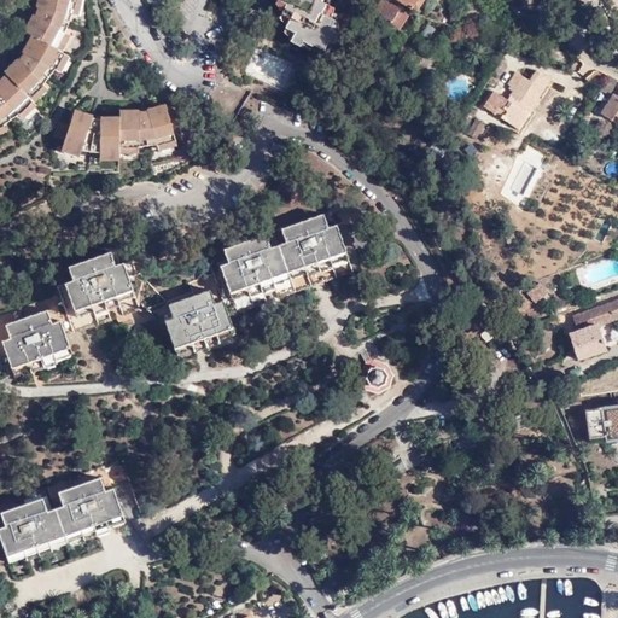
[(18,58),(5,73),(6,75),(29,98),(42,83),(40,81),(51,68),(53,68),(64,52),(56,47),(65,31),(62,29),(68,12),(70,13),(74,0),(36,0),(35,4),(33,13),(23,29),(31,35),(22,51),(18,58)]
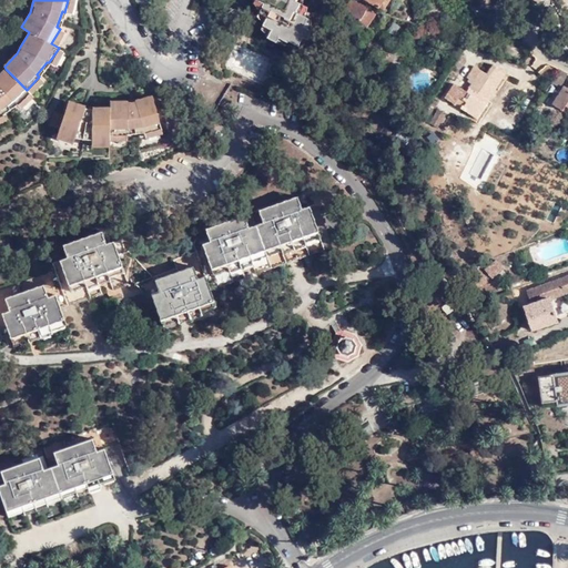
[(261,0),(262,0),(259,9),(266,12),(263,21),(270,26),(266,33),(275,39),(277,32),(296,41),(301,32),(305,34),(308,27),(301,22),(304,16),(297,11),(301,2),(297,0),(261,0)]
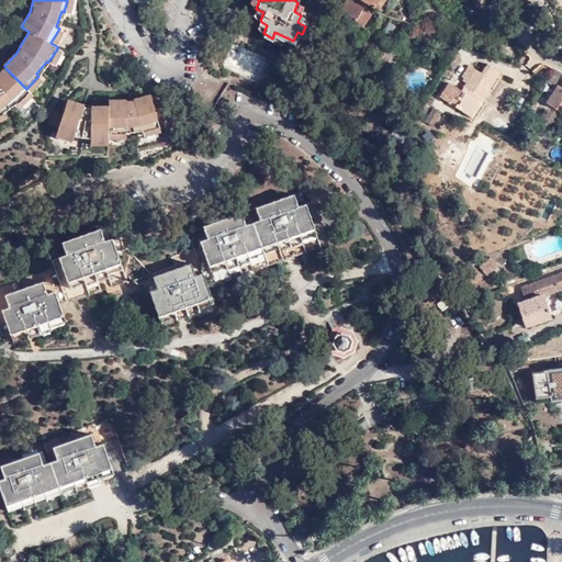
[(344,0),(339,8),(355,18),(361,9),(367,0),(368,0),(378,7),(382,0),(344,0)]
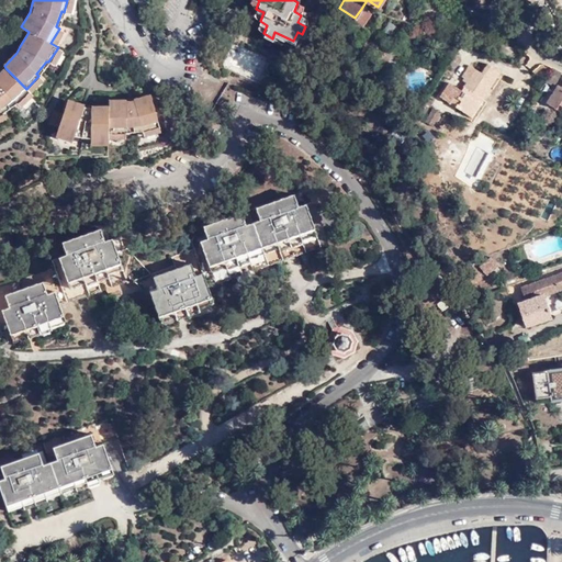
[(368,14),(361,9),(355,18),(361,23),(368,14)]
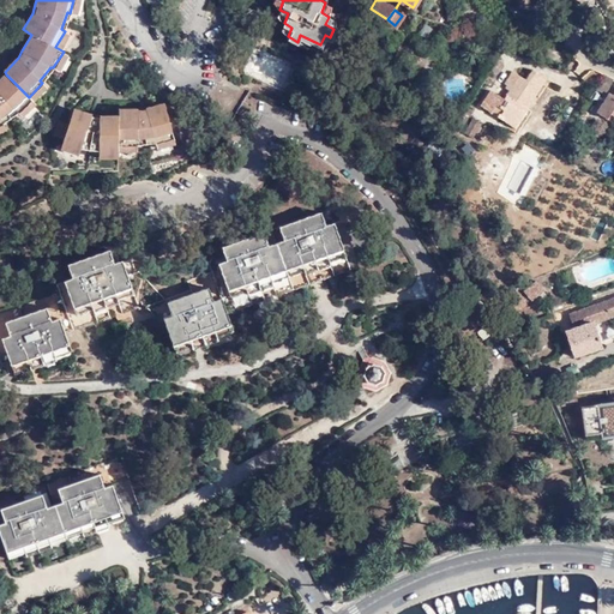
[(423,24),(417,35),(426,38),(431,29),(423,24)]
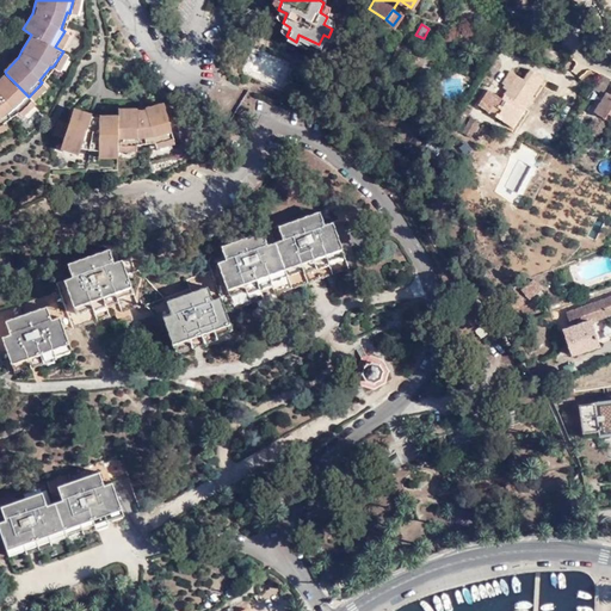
[(110,34),(124,57),(134,53),(118,29),(110,34)]
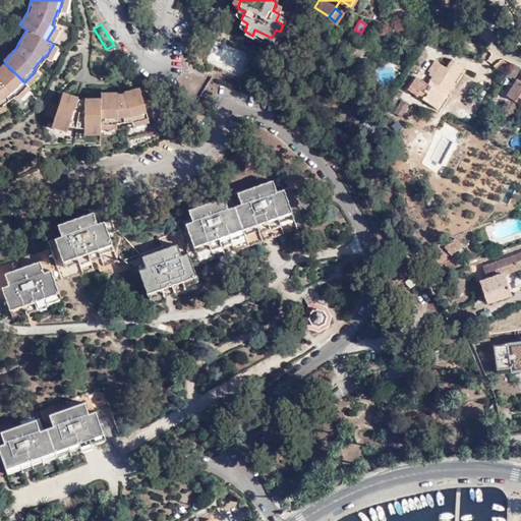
[(351,39),(338,33),(333,43),(347,49),(351,39)]
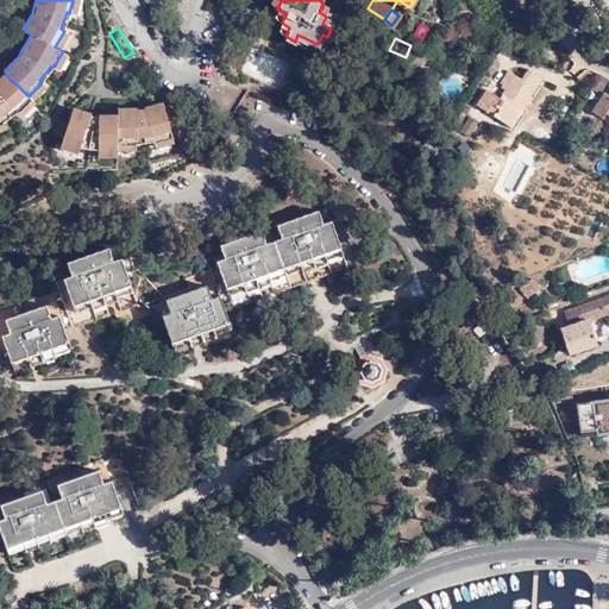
[(487,87),(476,101),(510,124),(542,75),(527,66),(520,75),(507,67),(500,81),(504,85),(498,94),(487,87)]
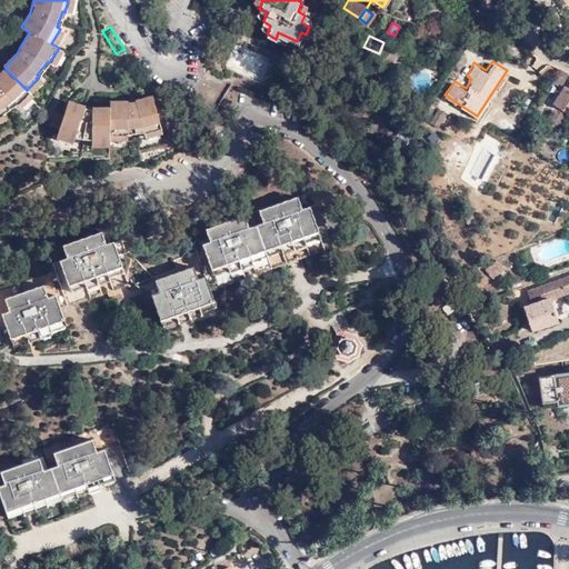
[(523,75),(528,81),(538,72),(532,67),(523,75)]
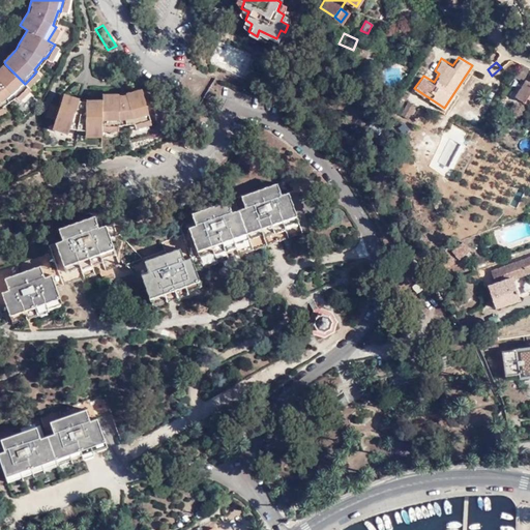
[(529,66),(521,62),(516,72),(514,75),(523,79),(529,66)]
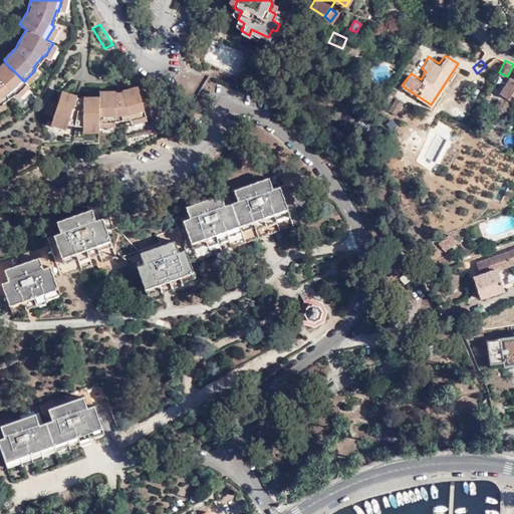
[(27,83),(24,81),(5,62),(0,67),(0,105),(3,104),(1,101),(13,92),(15,94),(27,83)]
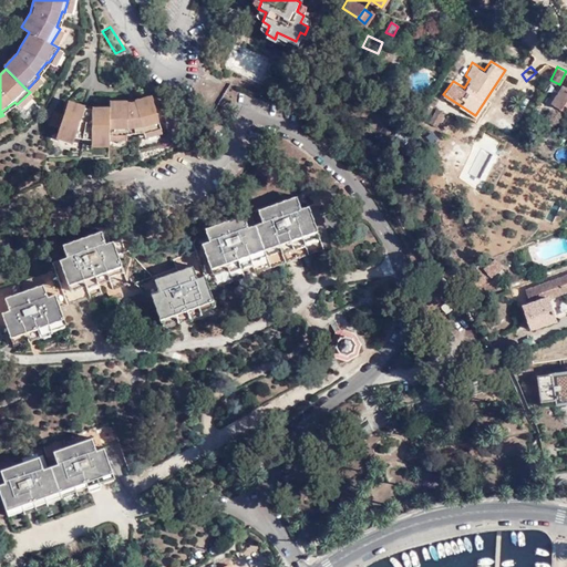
[(272,74),(265,71),(261,81),(268,84),(272,74)]
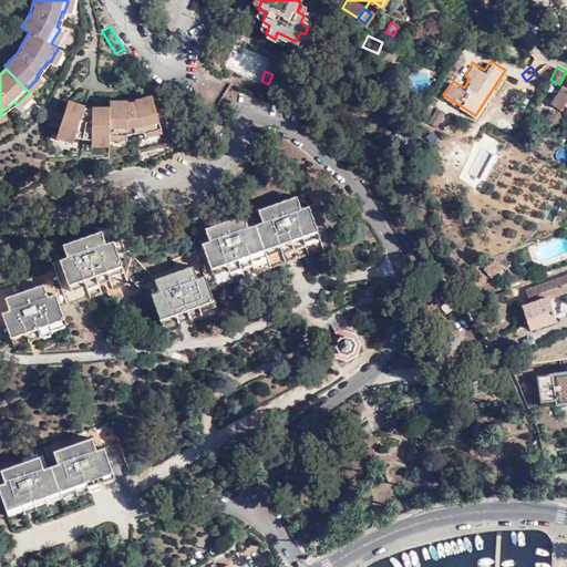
[(566,84),(562,82),(552,101),(560,106),(564,104),(566,105),(566,84)]
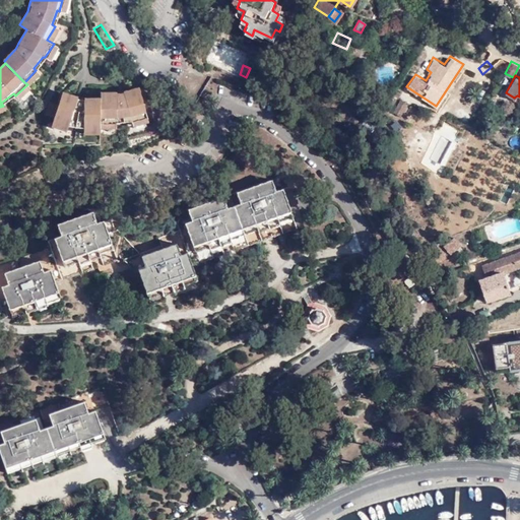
[(57,103),(53,116),(51,122),(67,127),(68,124),(82,126),(82,129),(99,129),(99,122),(115,123),(116,120),(130,118),(131,121),(146,117),(138,86),(125,89),(117,90),(100,92),(100,98),(84,98),(76,96),(60,91),(57,103)]
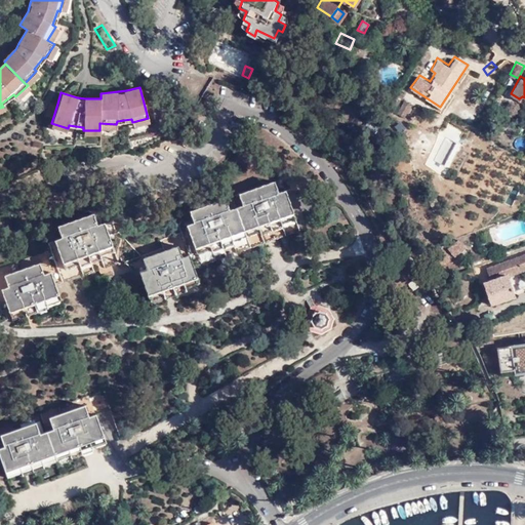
[(410,103),(405,99),(403,98),(397,114),(404,117),(410,103)]
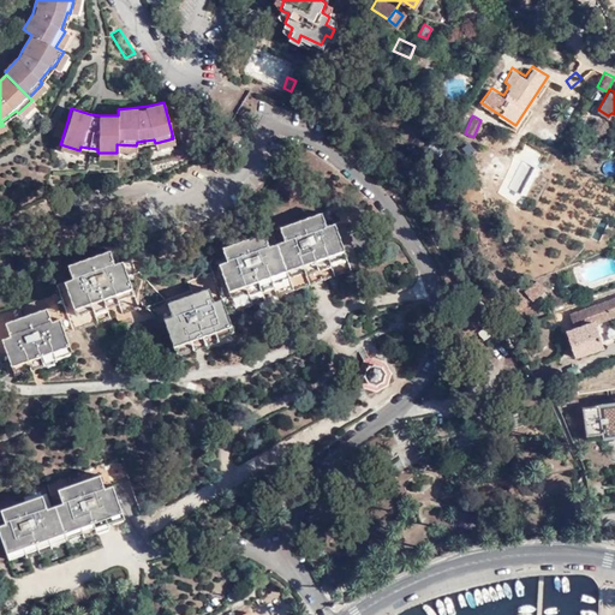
[(52,133),(63,137),(67,121),(57,117),(52,133)]
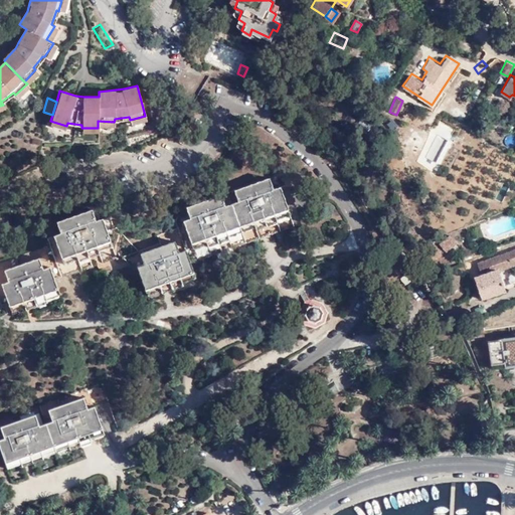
[(189,218),(183,221),(186,233),(190,243),(203,239),(205,245),(227,237),(224,231),(238,226),(251,221),(254,227),(275,220),(273,214),(285,209),(282,199),(278,186),(272,189),(268,178),(233,190),(236,201),(223,206),(220,195),(186,207),(189,218)]
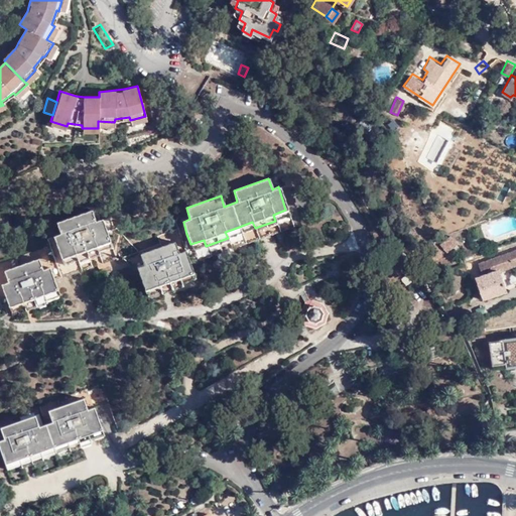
[(286,184),(278,186),(282,200),(290,197),(286,184)]
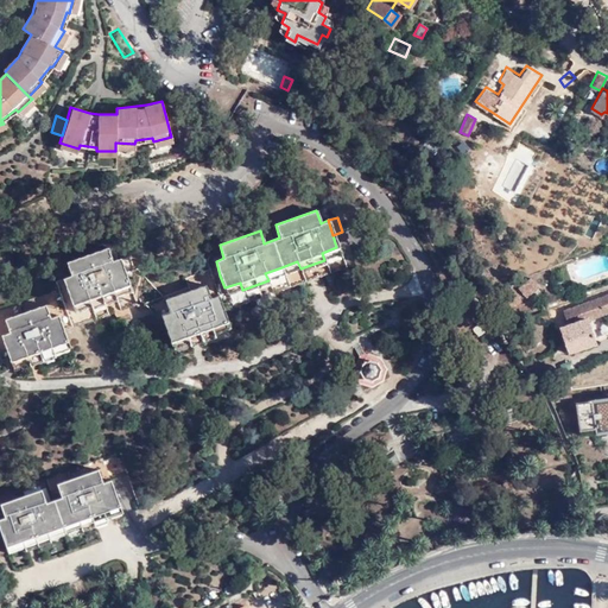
[(502,227),(494,230),(499,242),(507,239),(502,227)]
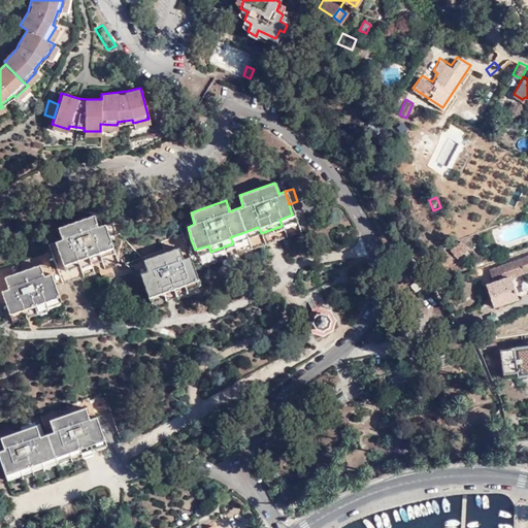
[(301,216),(297,201),(289,204),(292,215),(293,218),(301,216)]
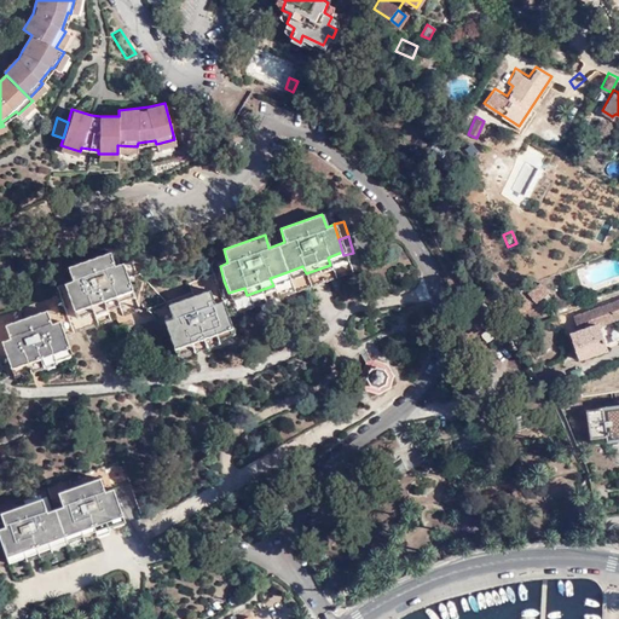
[(343,255),(342,252),(328,258),(330,265),(345,259),(343,255)]
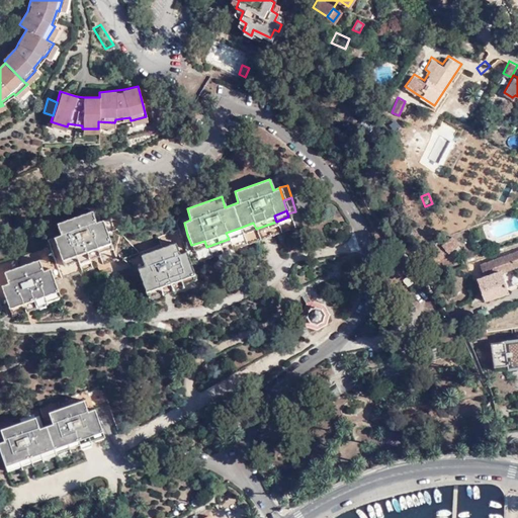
[(76,255),(78,261),(99,254),(97,247),(111,243),(107,233),(102,221),(96,223),(92,211),(58,223),(62,235),(54,237),(58,250),(62,259),(76,255)]
